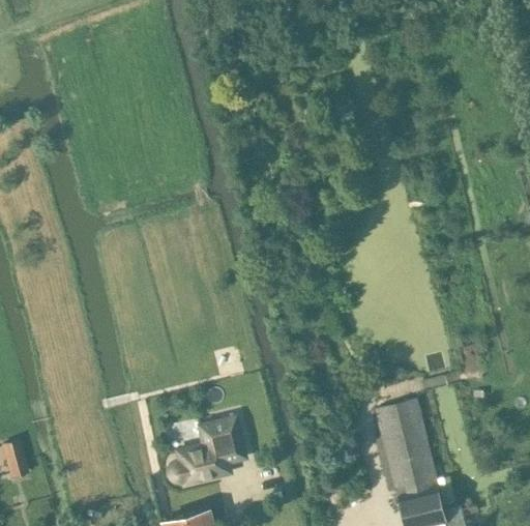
[(395,492),(396,497),(398,497),(439,487),(417,400),(375,410),(381,438),(375,439),(387,493),(395,492)]
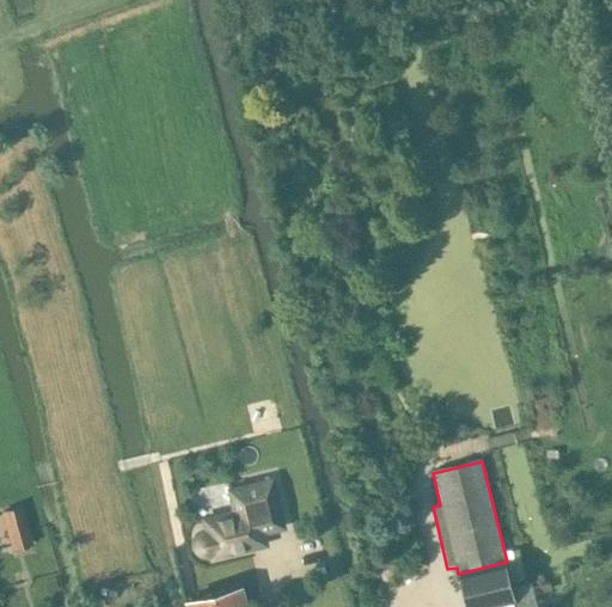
[(265,534),(286,529),(274,483),(233,492),(238,514),(208,521),(210,532),(206,533),(201,537),(197,541),(197,547),(201,552),(206,556),(212,556),(215,556),(216,558),(258,549),(261,547),(265,539),(265,537),(265,534)]
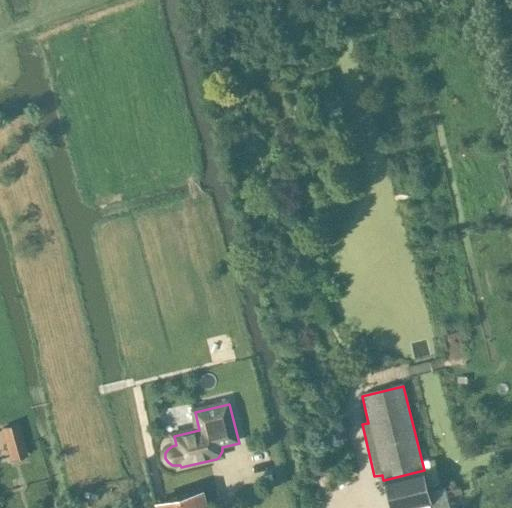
[(17,427),(1,431),(9,463),(26,458),(17,427)]
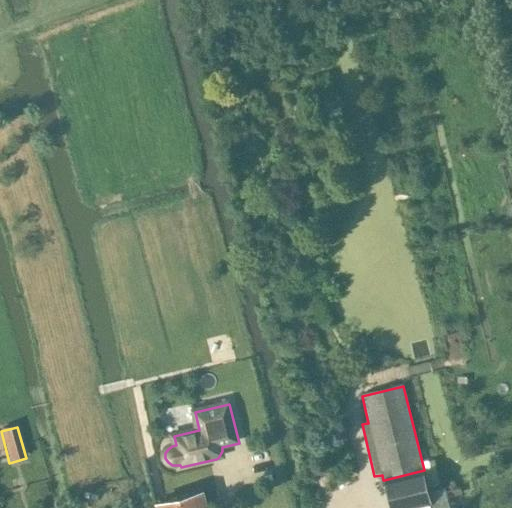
[(434,507),(424,470),(384,480),(390,507),(434,507)]
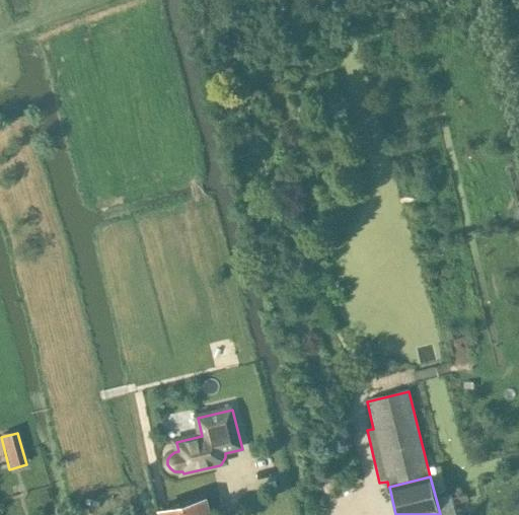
[(158,511),(159,514),(210,514),(207,500),(158,511)]
